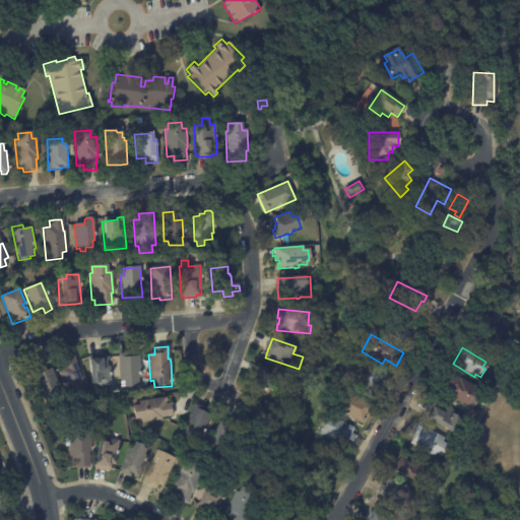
[(81,372),(92,400),(74,407),(57,362),(73,355),(78,371),(81,370),(81,372)]
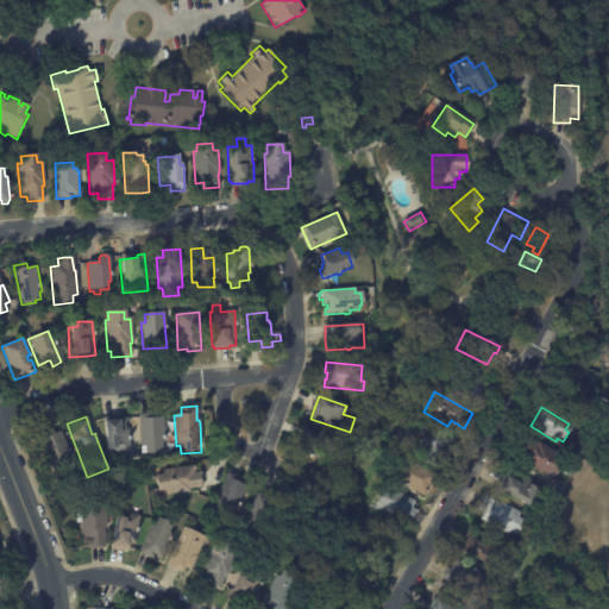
[(163,432),(164,443),(161,444),(161,451),(157,451),(157,454),(146,456),(145,447),(140,449),(139,420),(162,418),(163,432)]
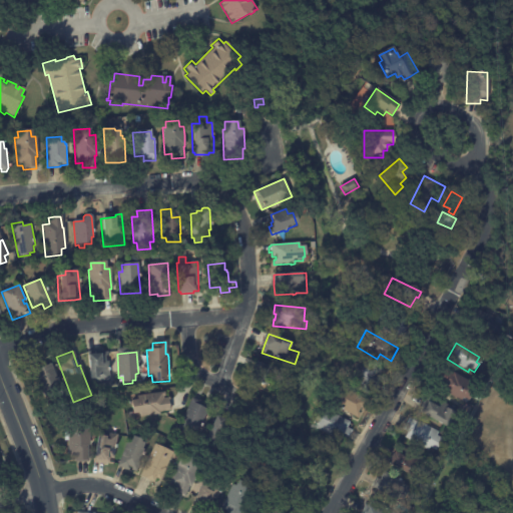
[(103,361),(107,361),(110,382),(96,383),(96,380),(88,381),(86,357),(99,355),(99,361),(103,361)]
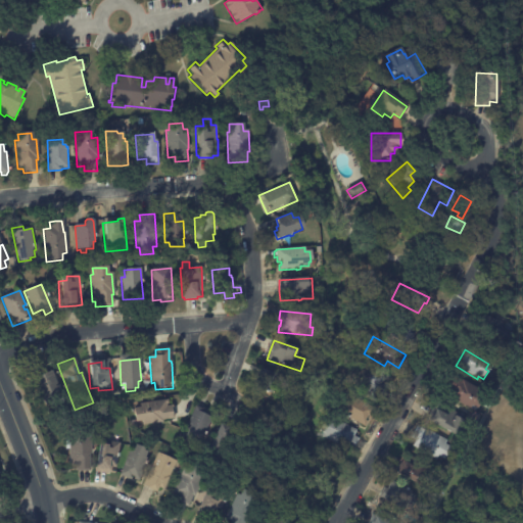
[(387,388),(382,398),(371,392),(370,393),(351,384),(353,380),(347,377),(353,366),(360,369),(362,365),(388,378),(387,380),(385,380),(383,383),(388,385),(387,388)]
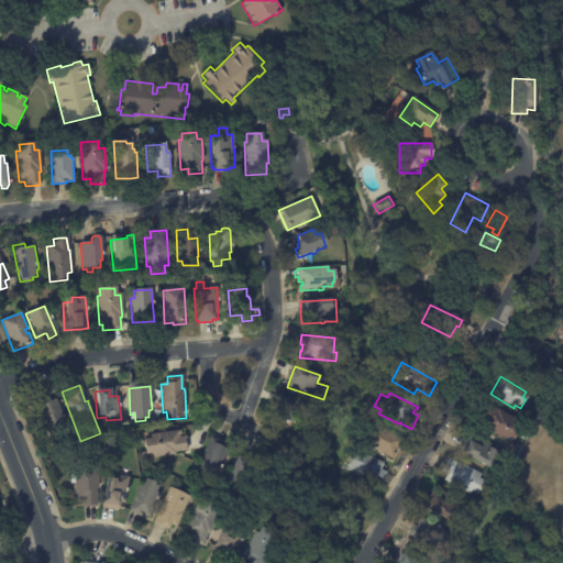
[(301,422),(300,427),(273,417),(277,404),(280,405),(283,398),(307,406),(301,422)]
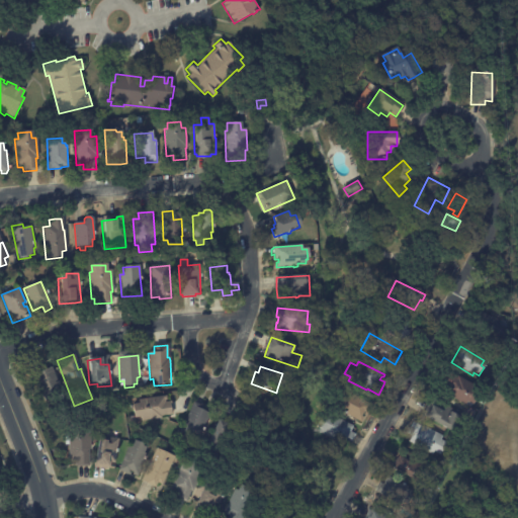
[(51,368),(60,391),(41,398),(31,370),(40,367),(41,371),(51,368)]
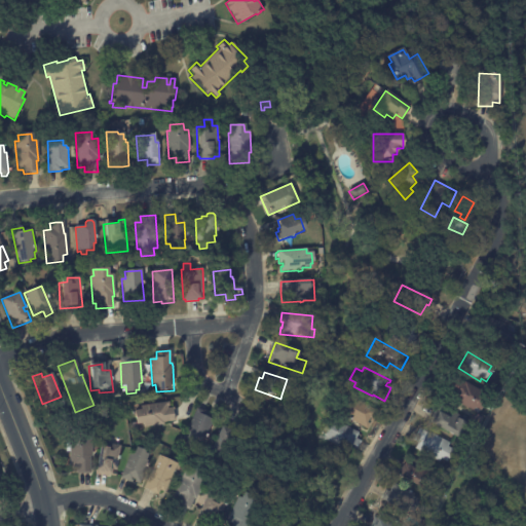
[(463,383),(489,397),(480,413),(468,407),(467,410),(450,401),(455,392),(451,390),(456,381),(462,384),(463,383)]
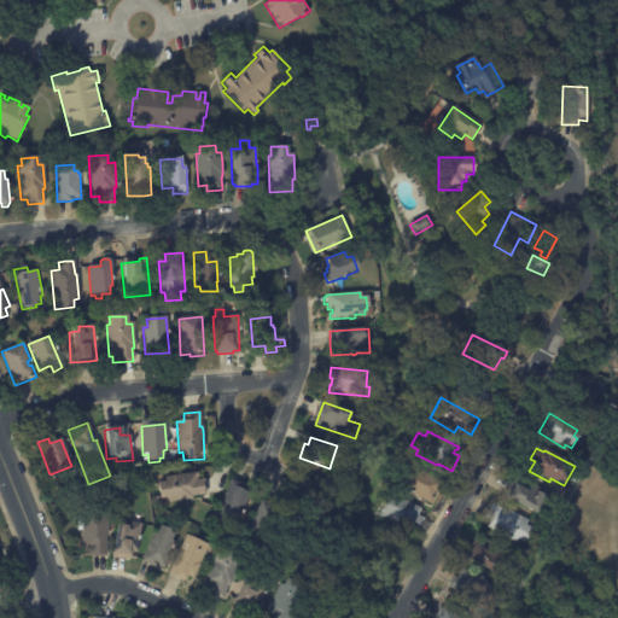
[(447,484),(438,499),(433,495),(430,503),(397,485),(409,462),(447,483),(447,484)]
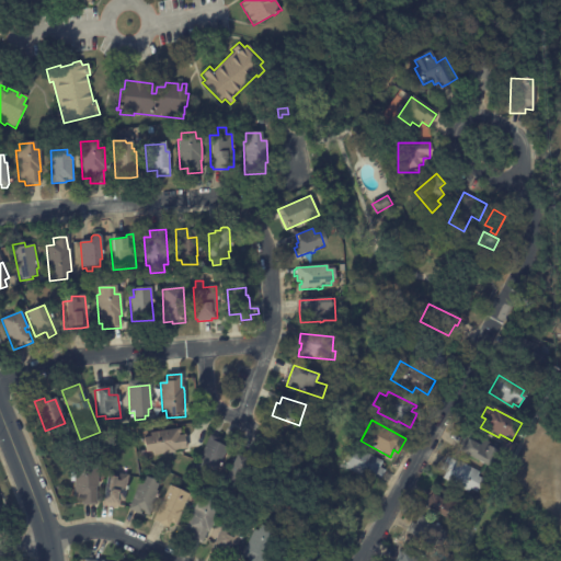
[(184,437),(186,450),(173,451),(174,454),(158,456),(158,454),(148,455),(148,454),(145,454),(146,461),(138,462),(137,453),(145,451),(142,439),(149,438),(148,434),(179,430),(179,434),(178,434),(178,436),(184,435),(184,437)]
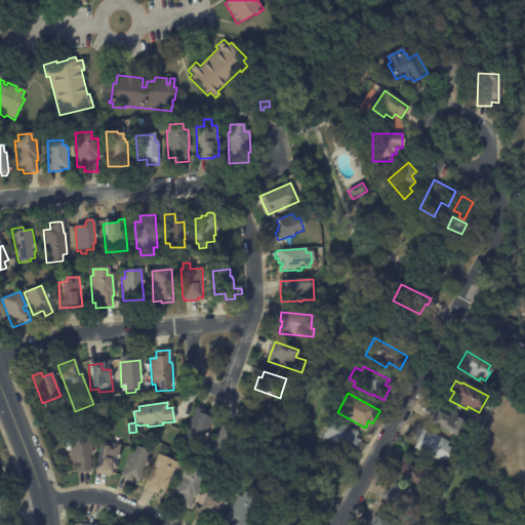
[(198,409),(203,411),(201,416),(212,421),(200,446),(195,443),(193,445),(180,440),(196,408),(198,409)]
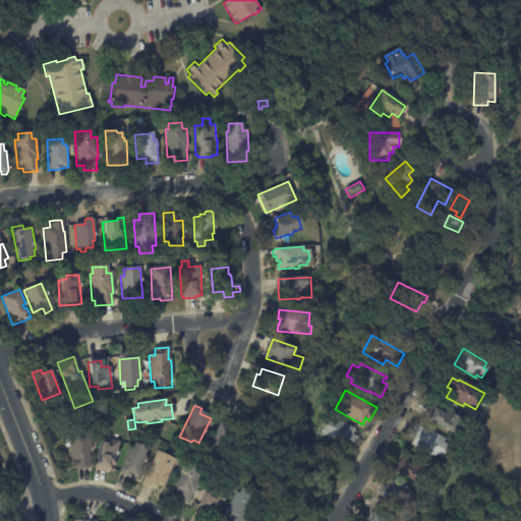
[(426,422),(432,409),(443,414),(446,408),(462,416),(453,436),(426,422)]
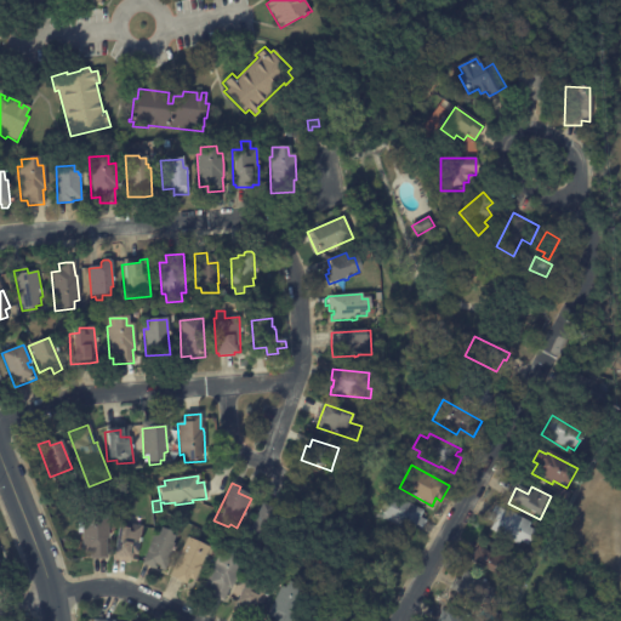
[(425,527),(421,537),(377,518),(387,495),(425,512),(421,520),(427,522),(425,527)]
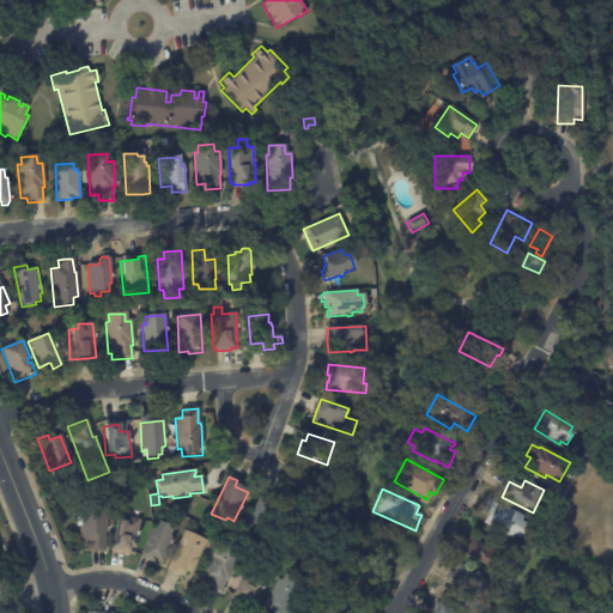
[(259,501),(272,507),(260,533),(244,526),(256,499),(259,501)]
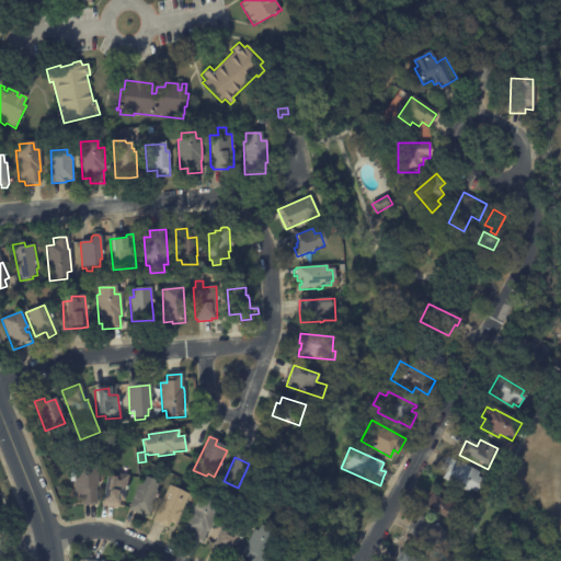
[(95,488),(95,506),(82,506),(82,500),(75,500),(73,469),(91,468),(91,461),(99,460),(99,471),(96,471),(98,488),(95,488)]
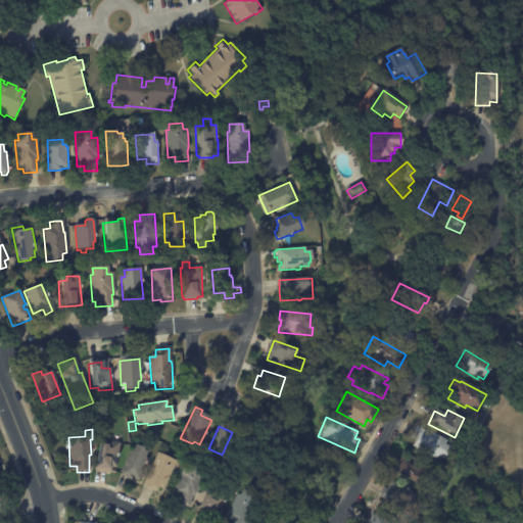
[(414,446),(421,433),(426,436),(429,431),(447,442),(445,444),(454,450),(446,462),(438,457),(436,460),(414,446)]
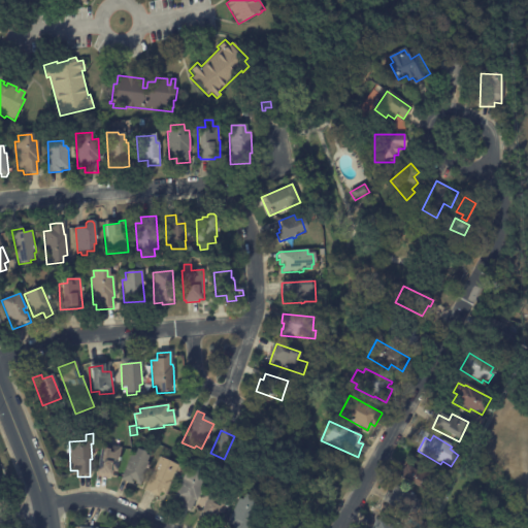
[(109,447),(121,449),(117,473),(113,472),(112,477),(108,477),(108,479),(96,476),(97,474),(95,474),(100,444),(109,447)]
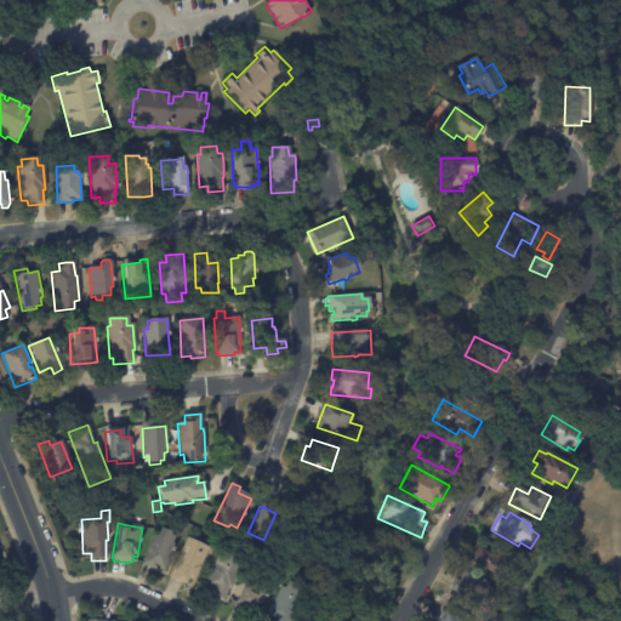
[(166,564),(163,571),(159,570),(160,568),(155,567),(153,570),(141,565),(153,534),(157,535),(159,529),(169,534),(167,536),(174,537),(171,543),(174,545),(166,564)]
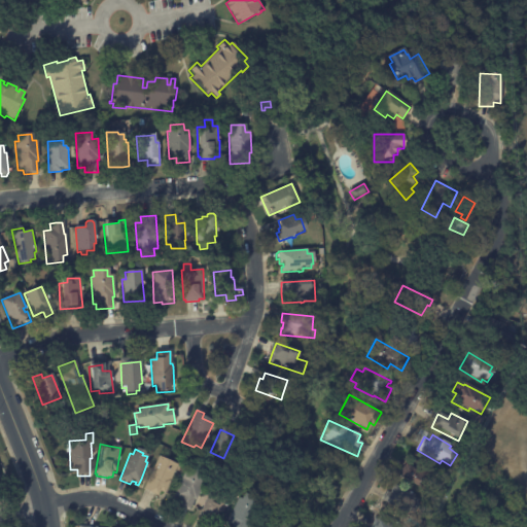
[(177,465),(164,493),(159,491),(156,496),(143,490),(159,456),(177,465)]
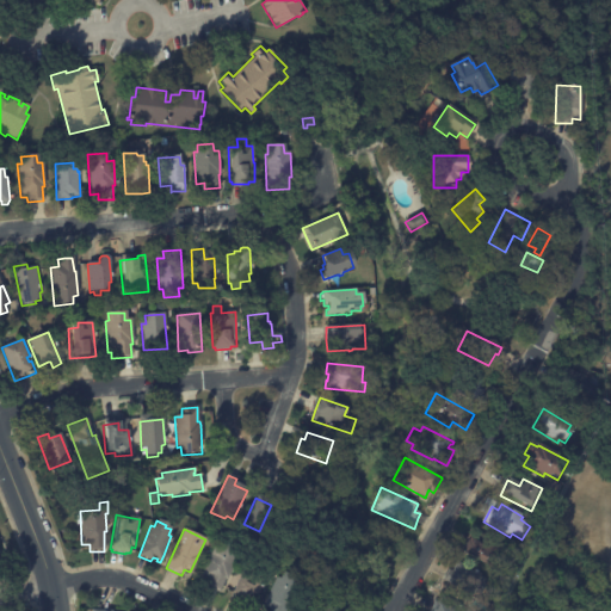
[(460,553),(466,543),(468,539),(483,549),(486,544),(495,549),(486,567),(460,553)]
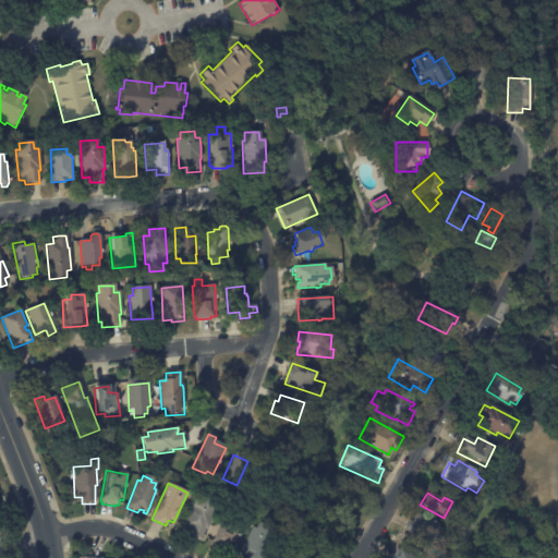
[(209,524),(206,531),(205,531),(199,542),(186,536),(189,530),(185,528),(185,529),(182,528),(195,501),(197,502),(201,496),(215,502),(211,509),(216,510),(209,524)]
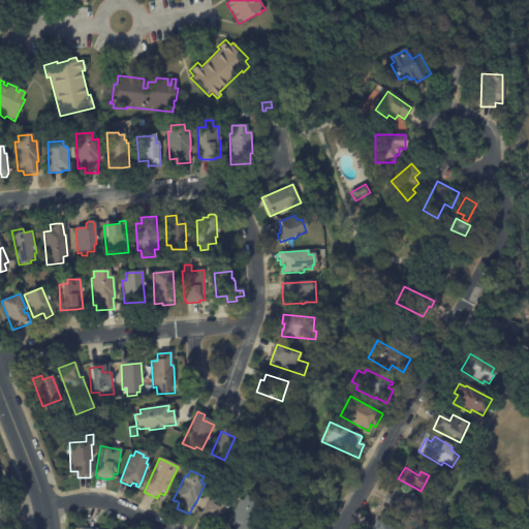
[(209,522),(197,516),(214,485),(232,494),(220,517),(218,516),(217,518),(219,520),(216,526),(209,522)]
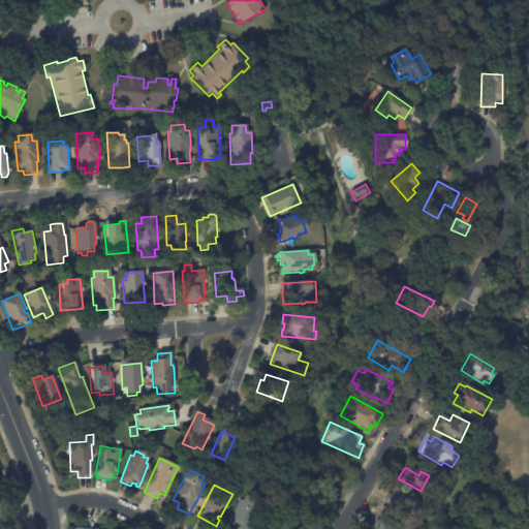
[(414,520),(384,504),(389,494),(391,495),(396,487),(416,497),(415,499),(419,502),(418,504),(422,506),(414,520)]
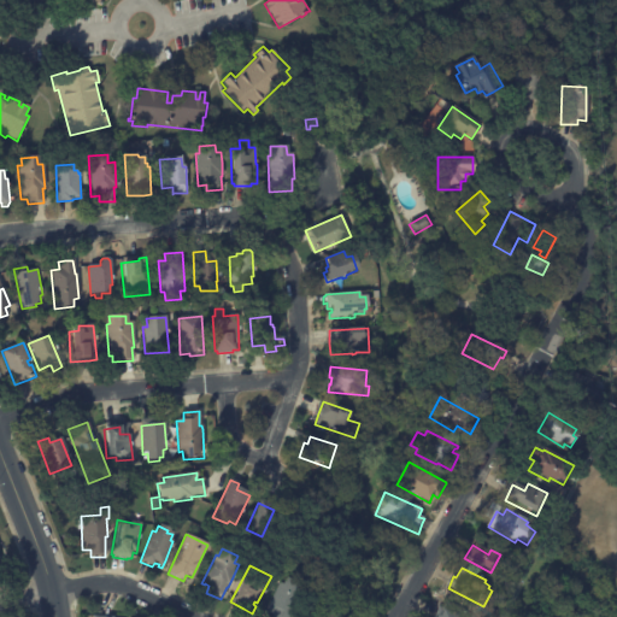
[(270,616),(271,616),(264,612),(278,583),(282,585),(285,579),(298,586),(294,594),(300,597),(289,616),(270,616)]
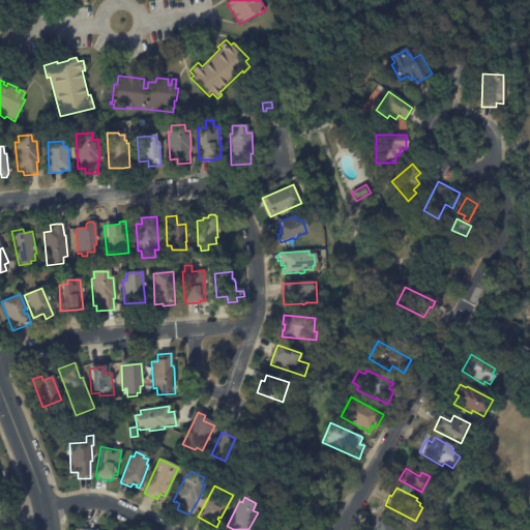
[(374,529),(377,522),(381,524),(383,518),(410,529),(409,529),(374,529)]
